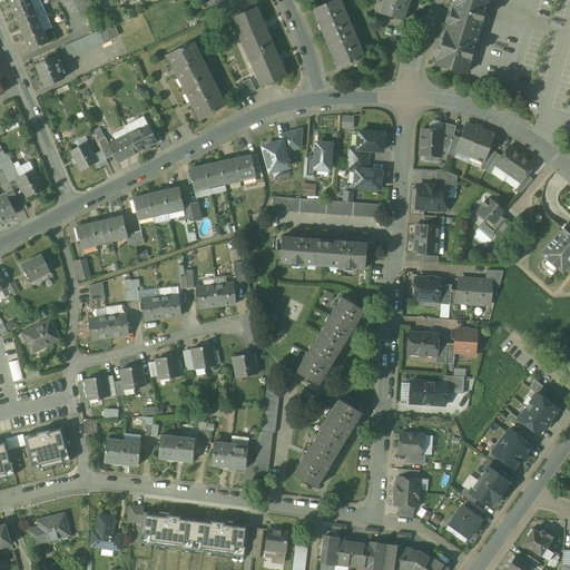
[(22,0),(10,6),(15,17),(33,9),(29,0),(22,0)]
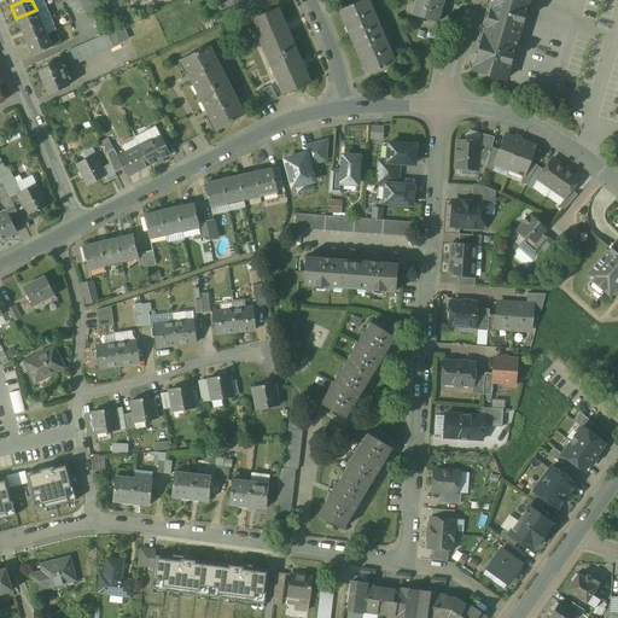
[(100,15),(93,0),(79,0),(88,19),(100,15)]
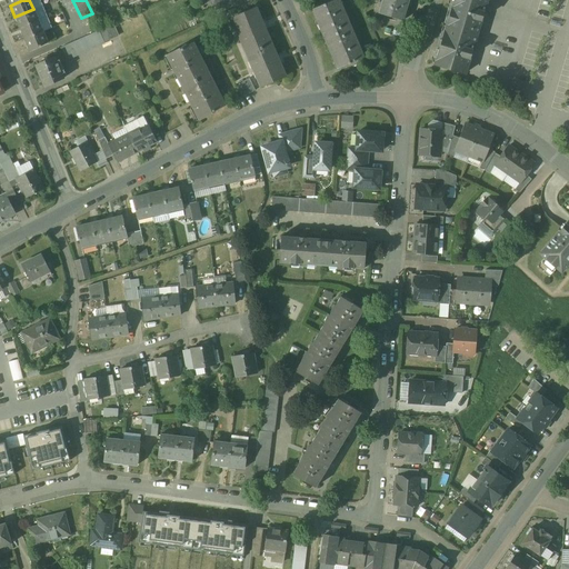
[(326,39),(353,28),(350,20),(347,21),(338,0),(335,0),(313,9),(326,39)]
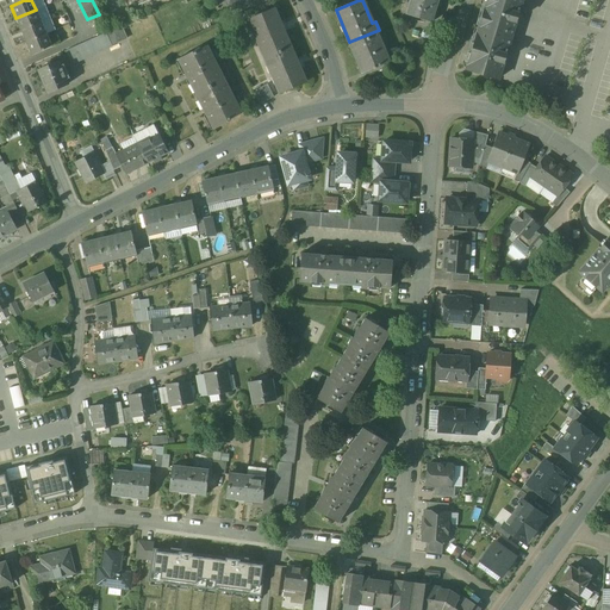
[(410,0),(406,14),(433,23),(439,0),(410,0)]
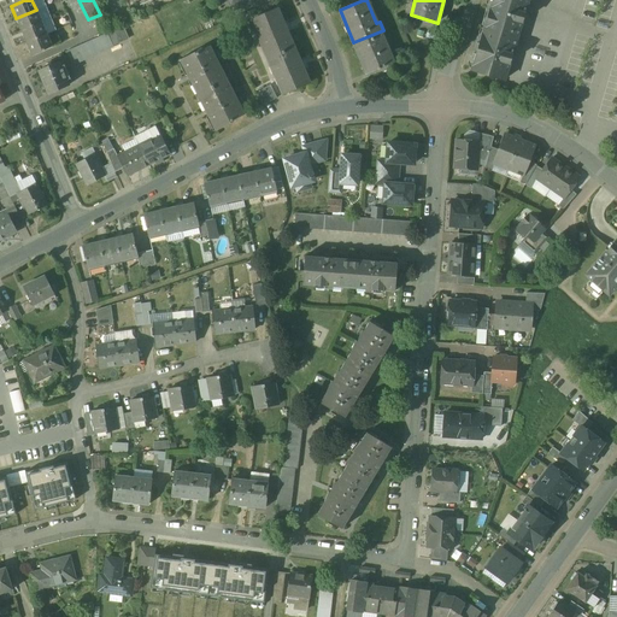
[(493,0),(482,35),(515,45),(526,9),(497,0),(493,0)]
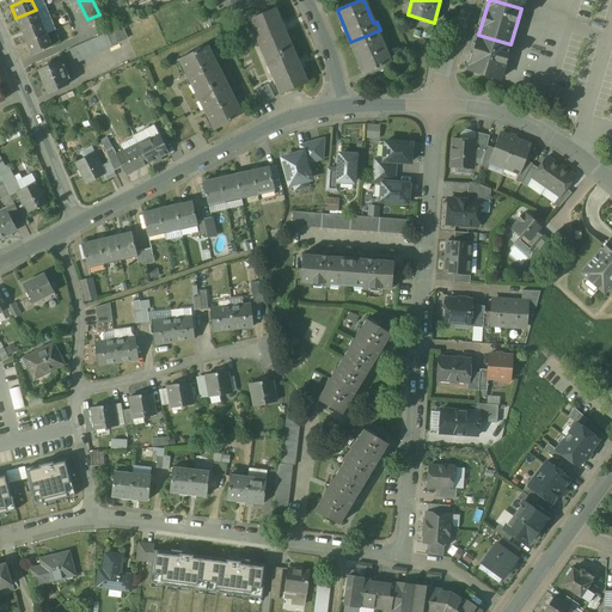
[(265,56),(291,46),(275,8),(249,19),(265,56)]
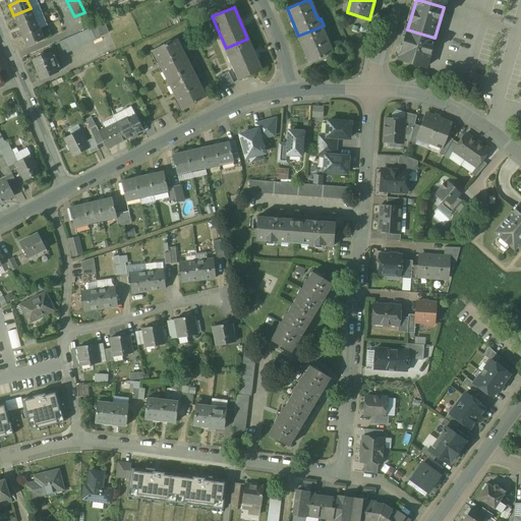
[(13,15),(17,25),(35,19),(31,8),(13,15)]
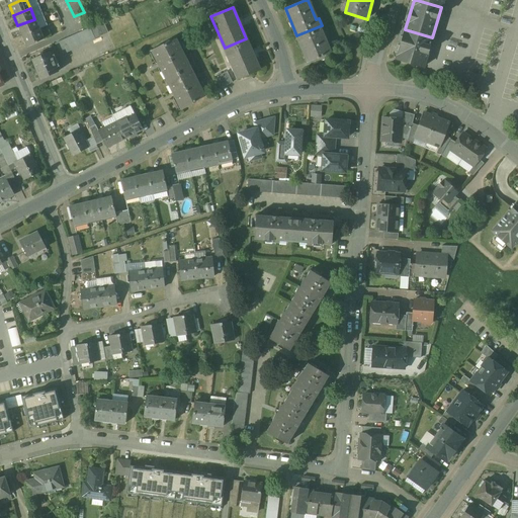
[(17,25),(22,36),(38,29),(34,19),(17,25)]
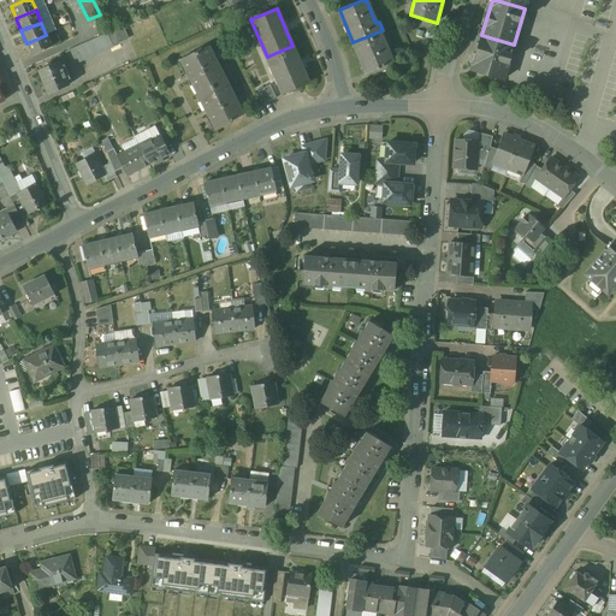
[(383,30),(353,42),(366,73),(392,63),(383,39),(386,37),(383,30)]
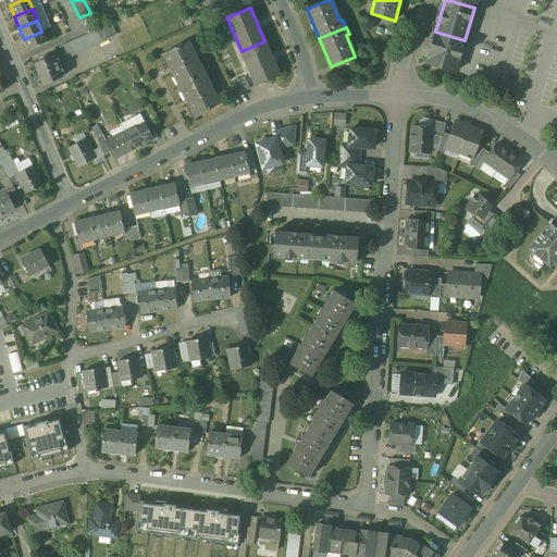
[(96,31),(84,36),(88,48),(101,42),(96,31)]
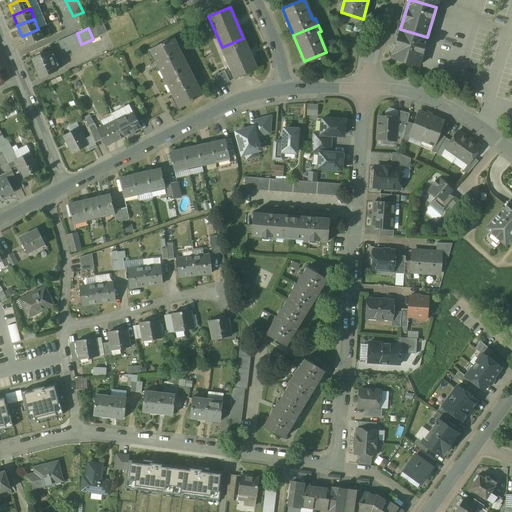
[(22,36),(26,46),(36,42),(43,39),(38,29),(22,36)]
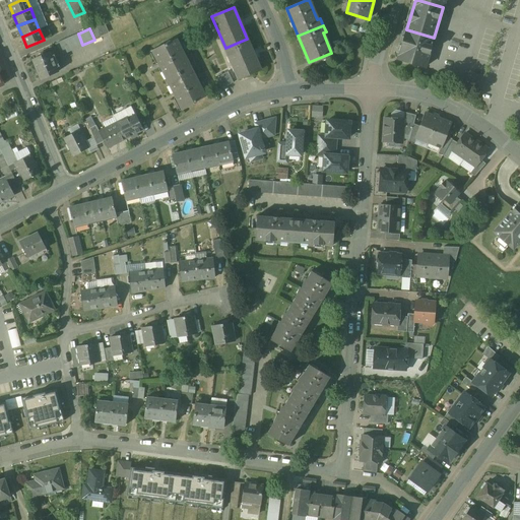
[(434,38),(406,29),(397,59),(425,67),(434,38)]
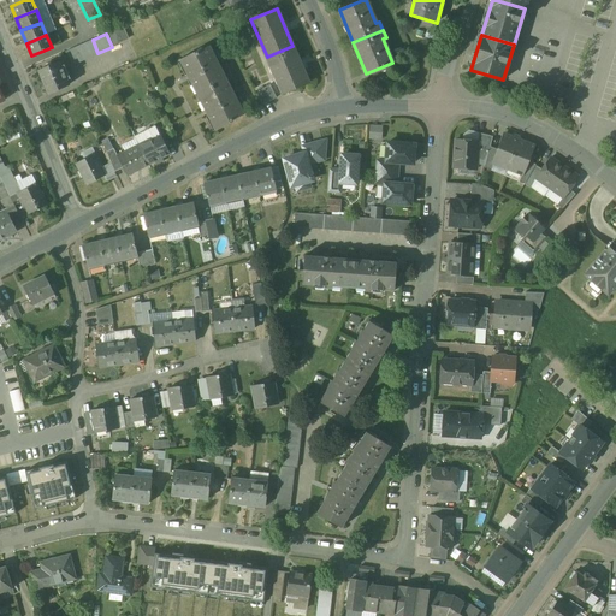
[(283,95),(308,83),(292,46),(267,57),(283,95)]
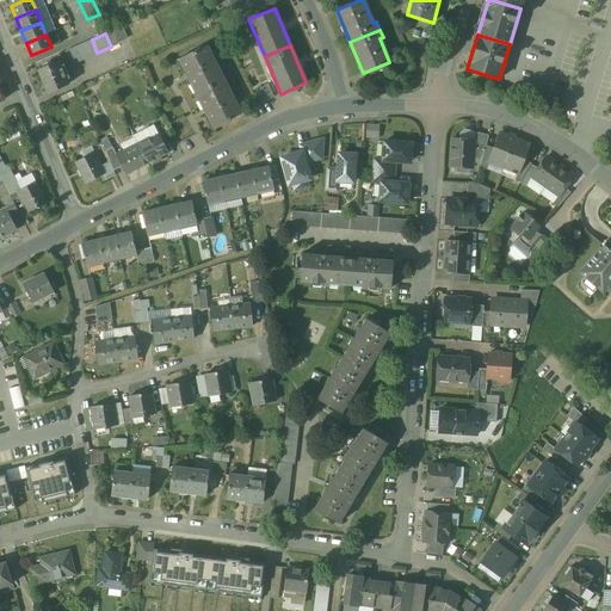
[(198,94),(226,80),(208,47),(196,53),(196,51),(180,59),(198,94)]
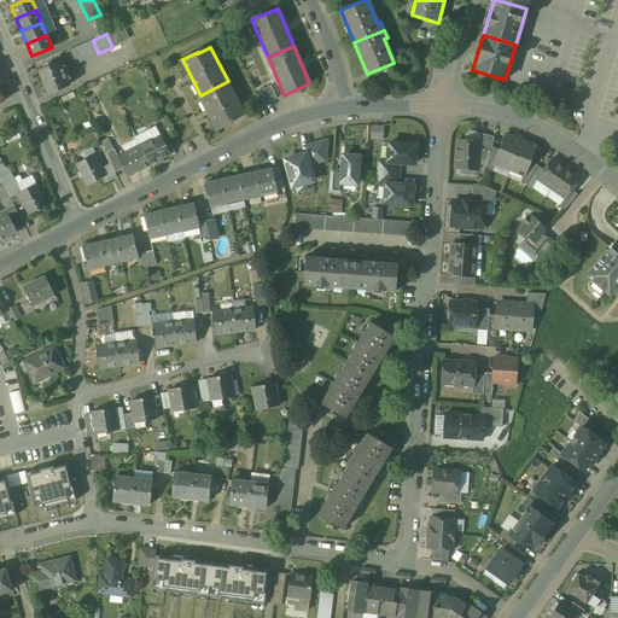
[(59,63),(39,71),(48,94),(69,86),(66,82),(70,81),(64,66),(62,68),(59,63)]
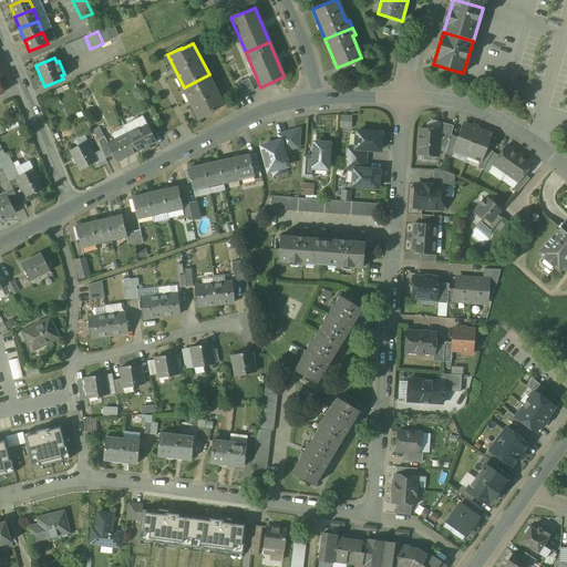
[(209,74),(184,88),(199,121),(214,113),(214,112),(225,106),(209,74)]
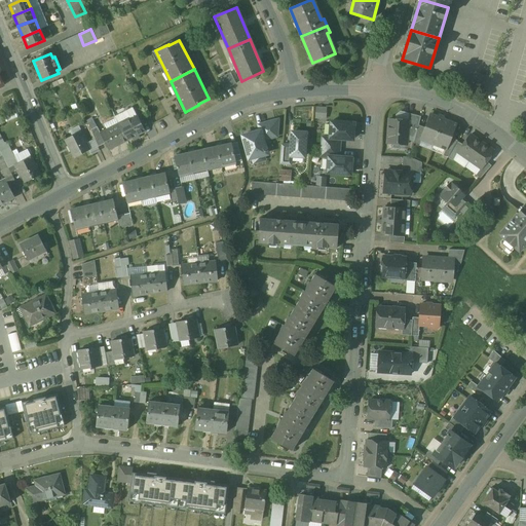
[(230,73),(219,78),(224,89),(236,83),(230,73)]
